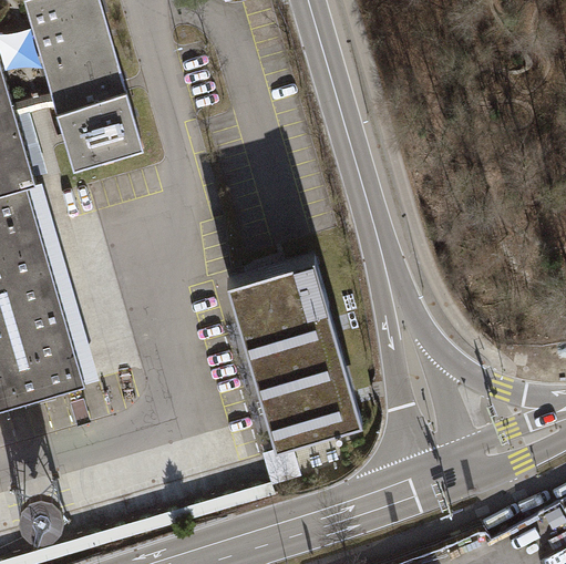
[(0,411),(86,387),(28,186),(37,184),(17,118),(54,108),(73,172),(143,151),(99,0),(30,0),(23,2),(51,95),(13,106),(0,60),(0,411)]
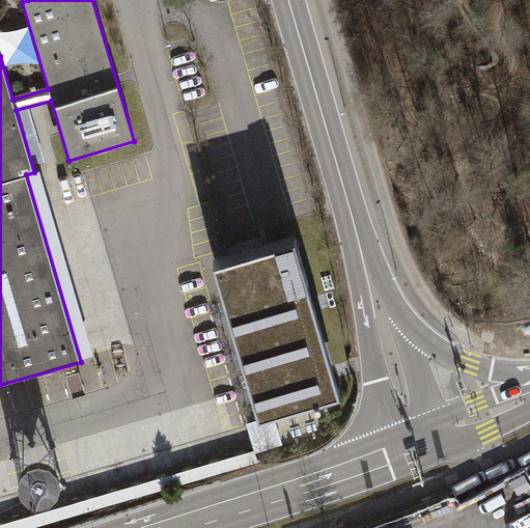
[(339,391),(294,238),(213,260),(257,415),(339,391)]
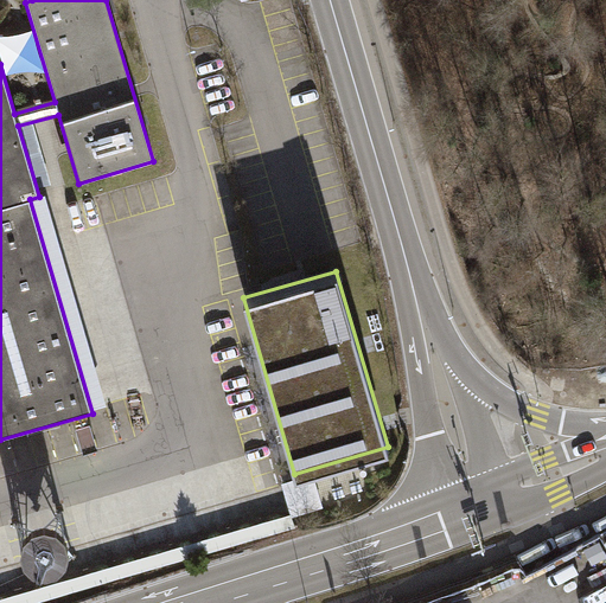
[(317,476),(287,482),(293,514),(323,508),(317,476)]
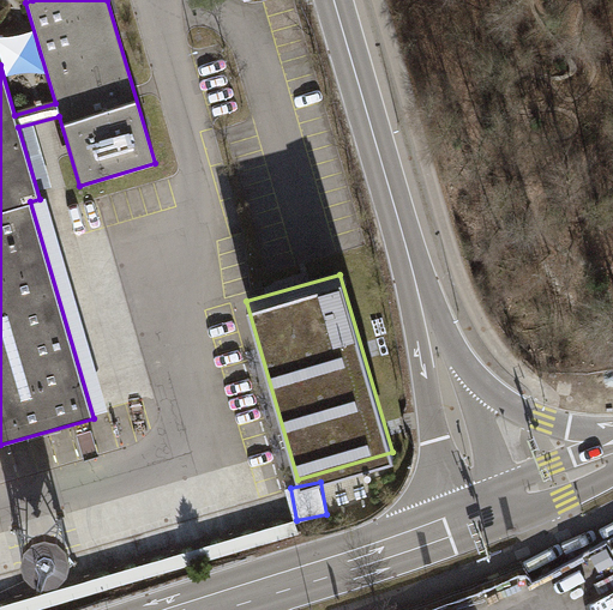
[(54,515),(44,514),(34,515),(24,519),(17,526),(11,535),(7,544),(7,555),(10,565),(14,573),(23,580),(32,585),(42,586),(53,586),(62,581),(70,575),(76,567),(79,556),(79,547),(77,536),(71,527),(64,520),(54,515)]
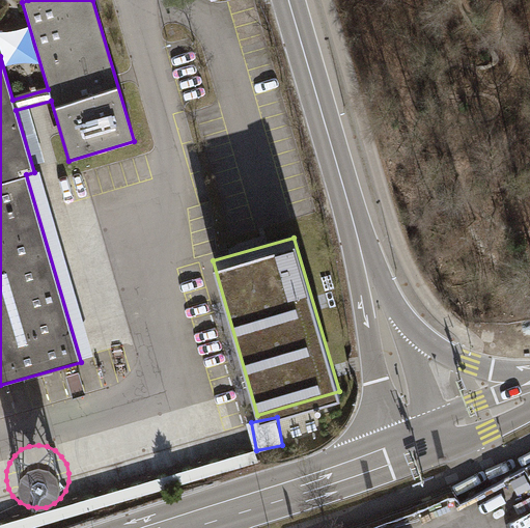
[(31,527),(257,463),(253,451),(0,526),(0,527),(31,527)]
